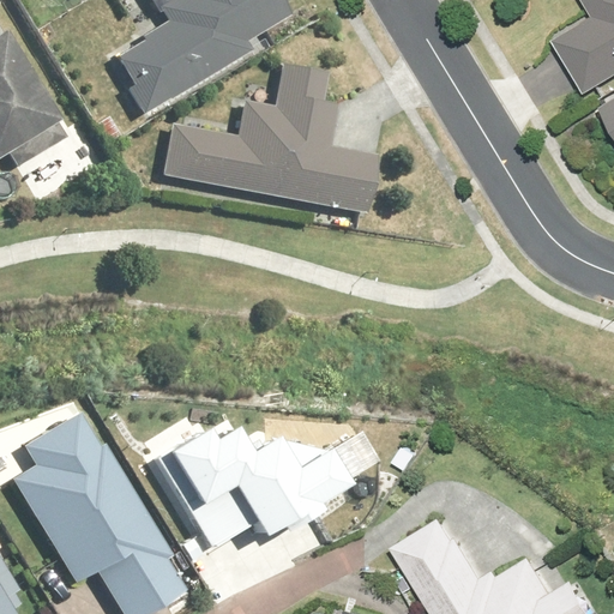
[(146,116),(253,54),(247,43),(294,16),(284,0),(122,0),(134,18),(157,5),(168,23),(140,38),(144,43),(114,60),(146,116)]
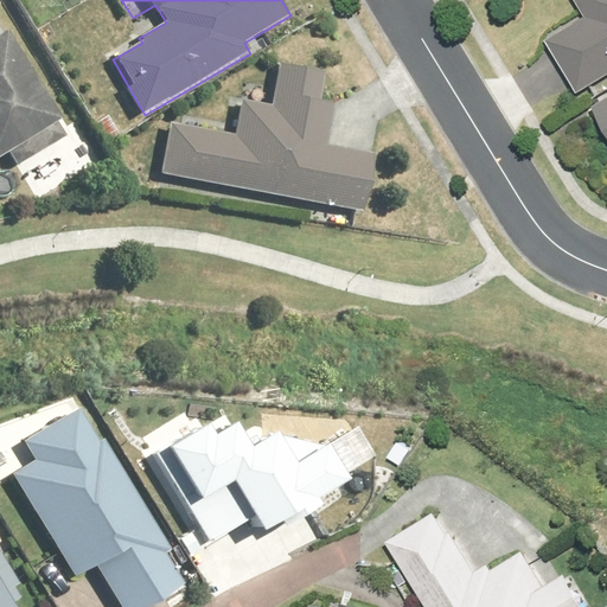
[(588,95),(606,83),(606,0),(582,0),(595,20),(557,43),(588,95)]
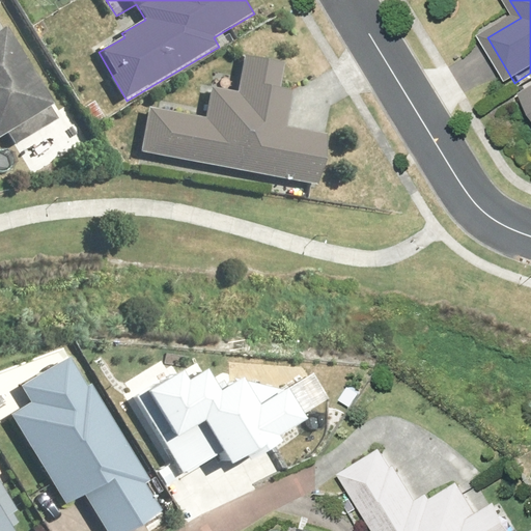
[(16,145),(59,119),(5,27),(1,29),(0,27),(0,141),(10,136),(16,145)]
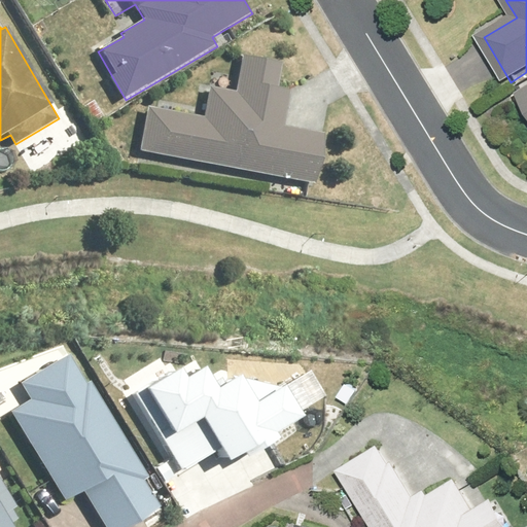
[(148,107),(141,151),(316,182),(331,98),(278,89),(282,62),(242,55),(235,94),(210,90),(205,117),(148,107)]
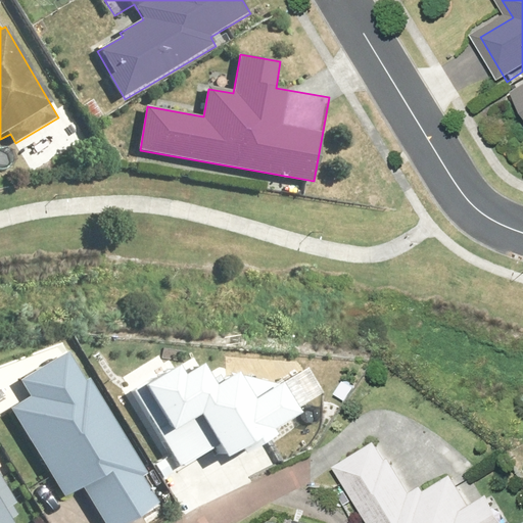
[(32,397),(12,409),(39,453),(65,495),(83,485),(105,522),(126,522),(157,504),(142,478),(149,473),(91,377),(86,380),(67,350),(20,379),(32,397)]
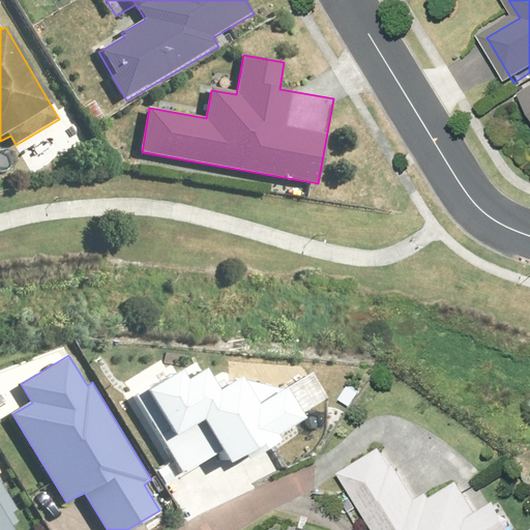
[(142,399),(185,471),(224,449),(231,461),(304,418),(286,386),(259,403),(243,377),(221,390),(207,366),(186,379),(180,369),(148,388),(151,393),(142,399)]
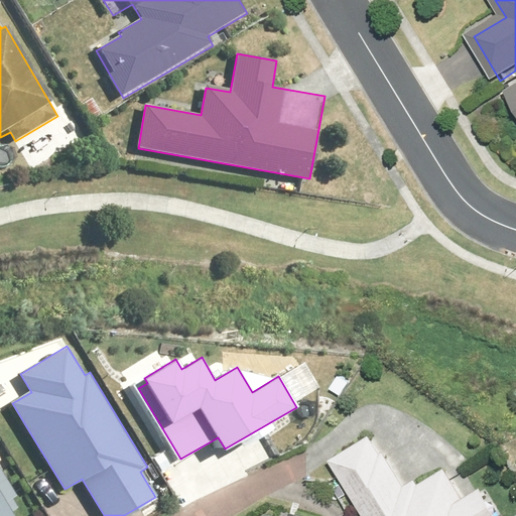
[(375,436),(338,460),(373,515),(511,515),(491,484),(470,498),(450,469),(416,490),(394,455),(389,458),(375,436)]
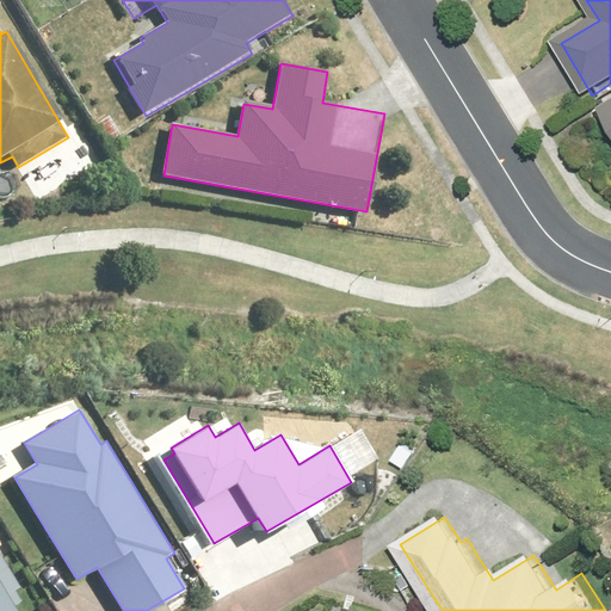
[(0,610),(12,610),(19,606),(11,592),(17,588),(0,560),(0,610)]
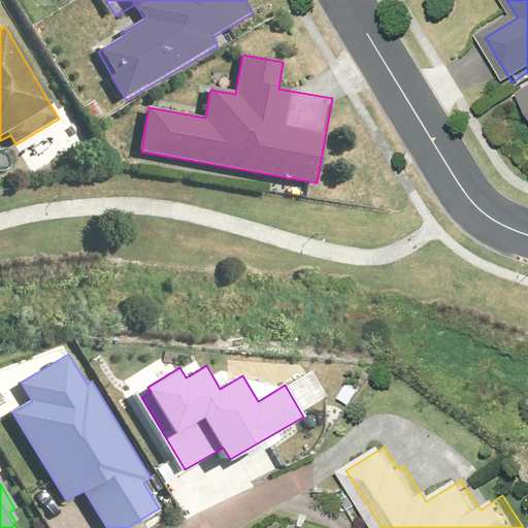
All buildings are outlined.
